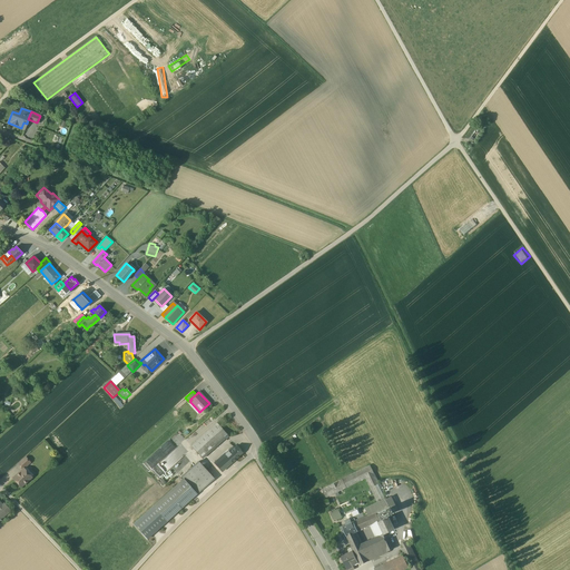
[(216,423),(190,446),(196,452),(209,440),(219,432),(222,429),(216,423)]
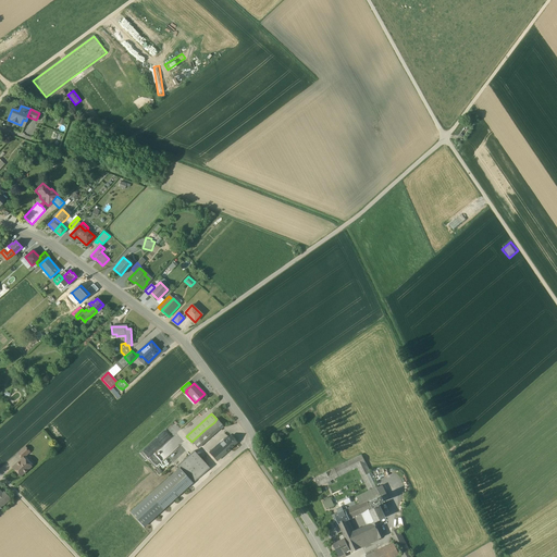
[(223,426),(217,419),(214,422),(220,429),(223,426)]
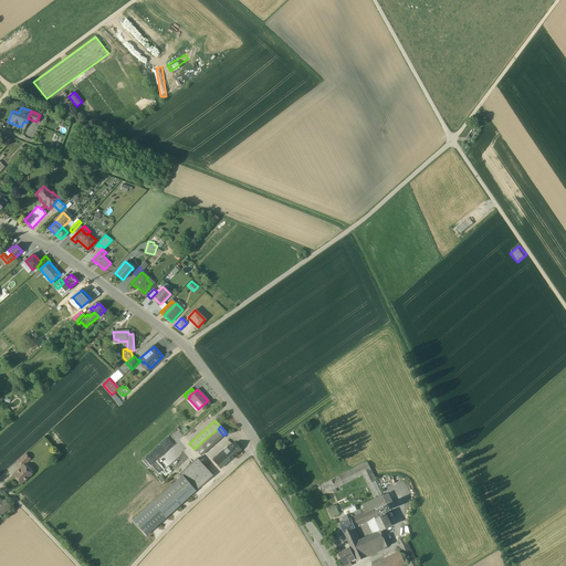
[(218,429),(208,437),(215,443),(223,436),(218,429)]
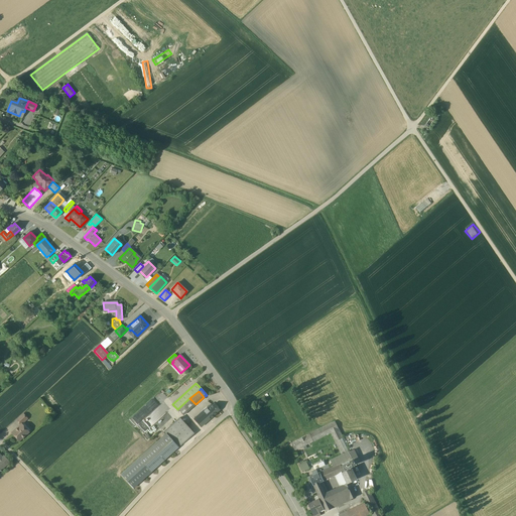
[(189,398),(177,409),(183,415),(196,404),(189,398)]
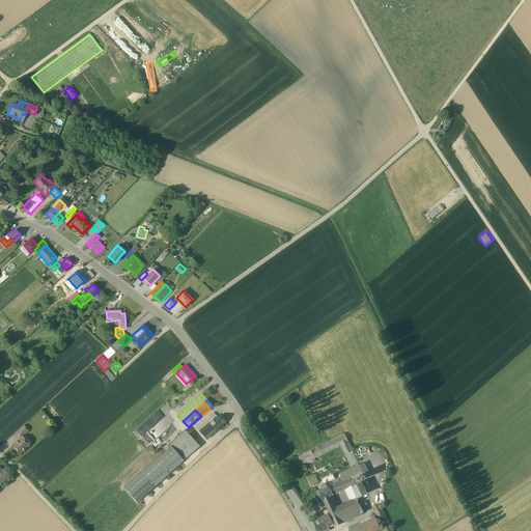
[(221,415),(218,418),(217,417),(210,423),(216,430),(226,421),(221,415)]
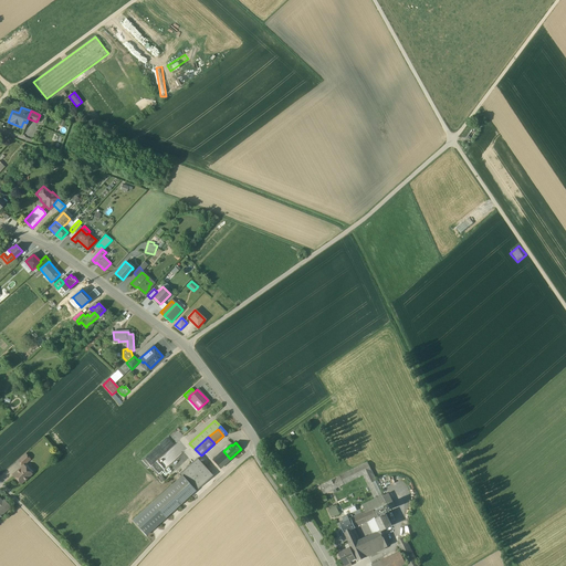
[(223,451),(213,459),(212,460),(220,469),(230,459),(223,451)]
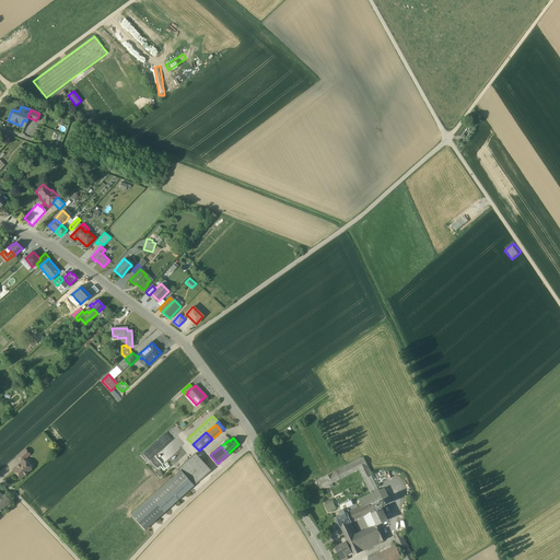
[(24,450),(18,456),(22,461),(23,461),(30,454),(24,450)]
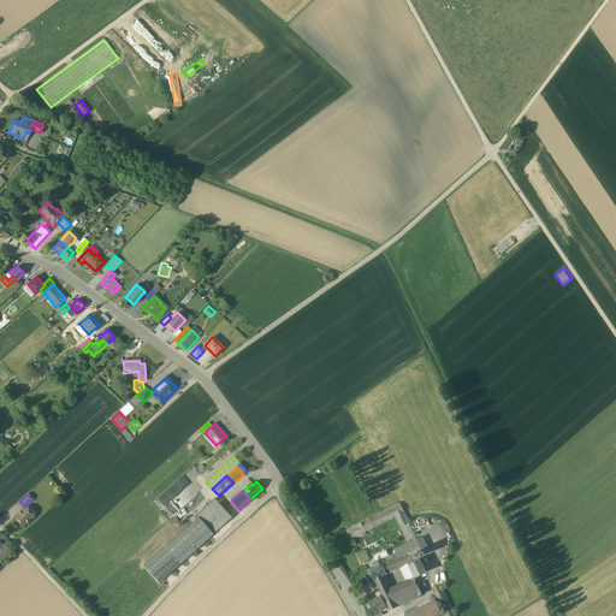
[(173,517),(185,505),(176,496),(164,508),(173,517)]
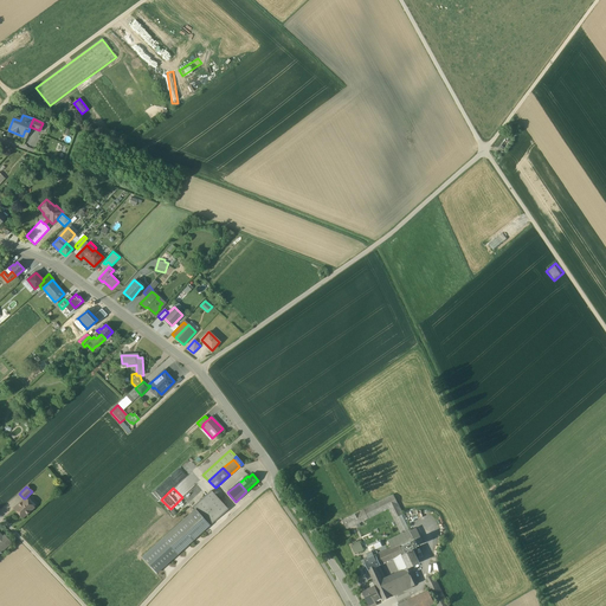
[(227,509),(211,491),(193,508),(208,526),(227,509)]
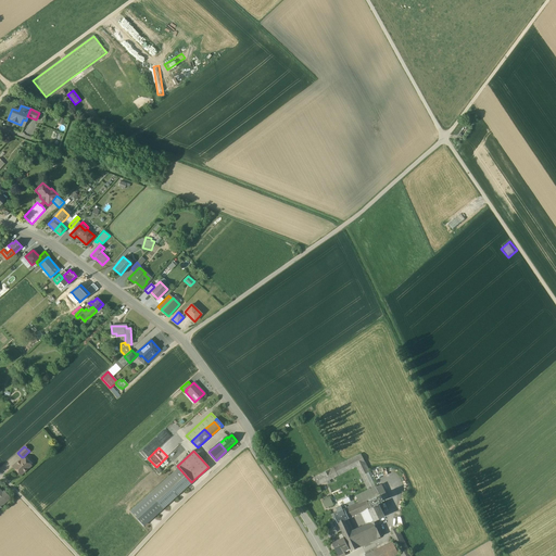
[(377,487),(361,454),(330,469),(320,474),(314,477),(318,485),(356,466),(369,491),(377,487)]
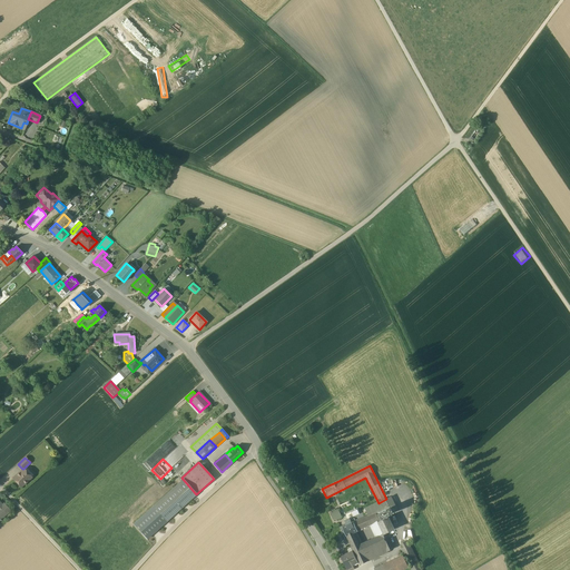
[(22,469),(12,478),(21,487),(30,479),(26,473),(27,472),(23,469),(22,469)]
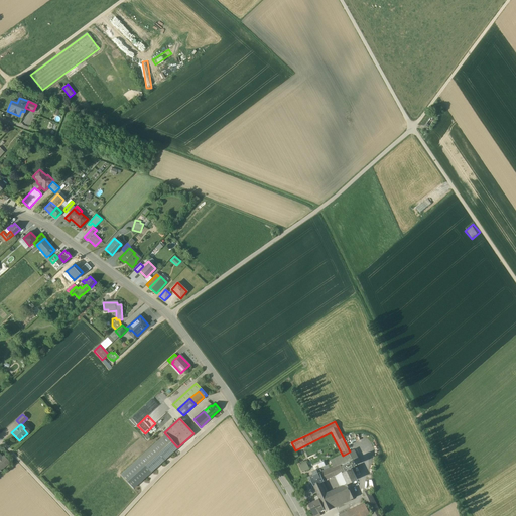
[(161,437),(139,458),(151,472),(173,452),(161,437)]
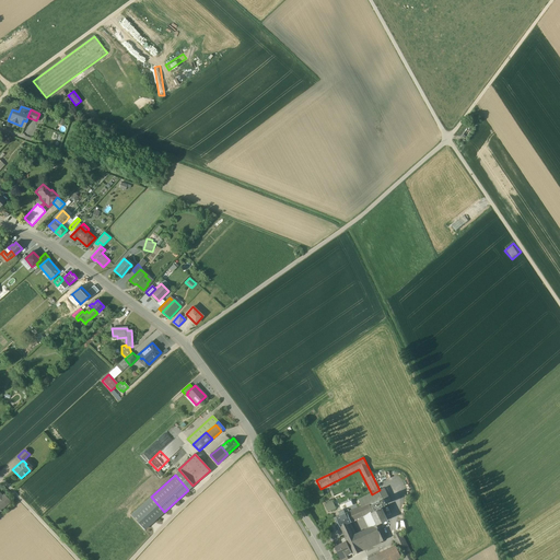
[(2,496),(0,493),(0,511),(0,512),(1,511),(0,510),(0,508),(9,500),(3,494),(2,496)]
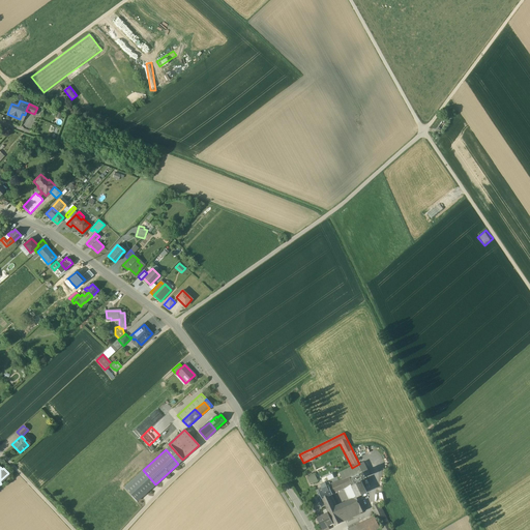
[(155,484),(143,470),(124,487),(137,501),(155,484)]
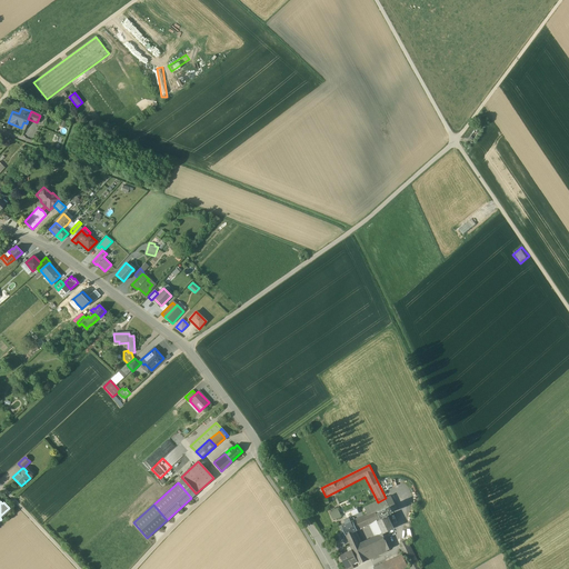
[(338,506),(331,508),(338,521),(343,518),(338,506)]
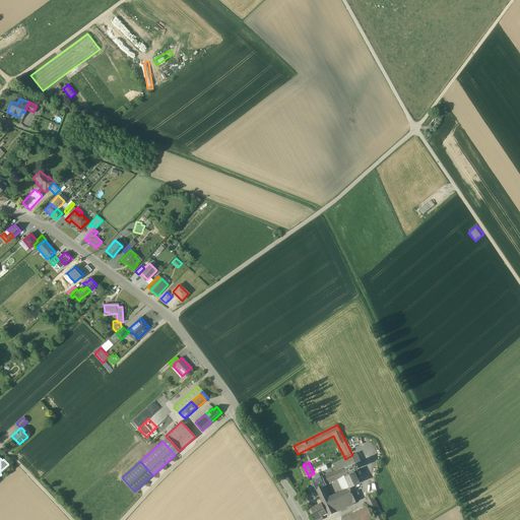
[(356,462),(344,468),(347,473),(359,467),(356,462)]
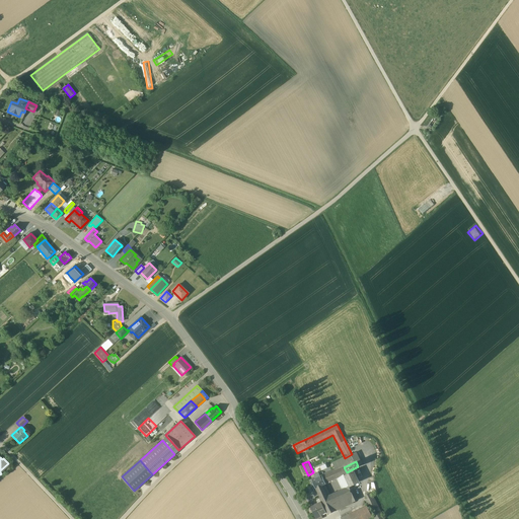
[(335,469),(321,475),(325,484),(344,474),(346,473),(342,466),(341,466),(337,468),(335,469)]
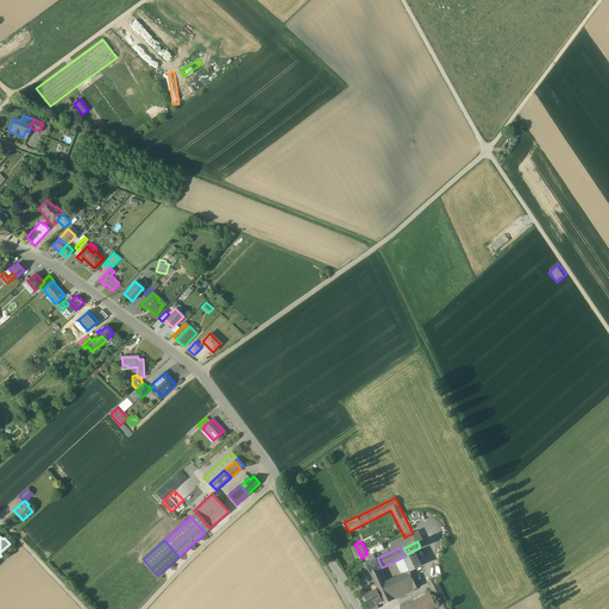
[(406,556),(403,557),(410,571),(413,570),(421,565),(415,552),(406,556)]
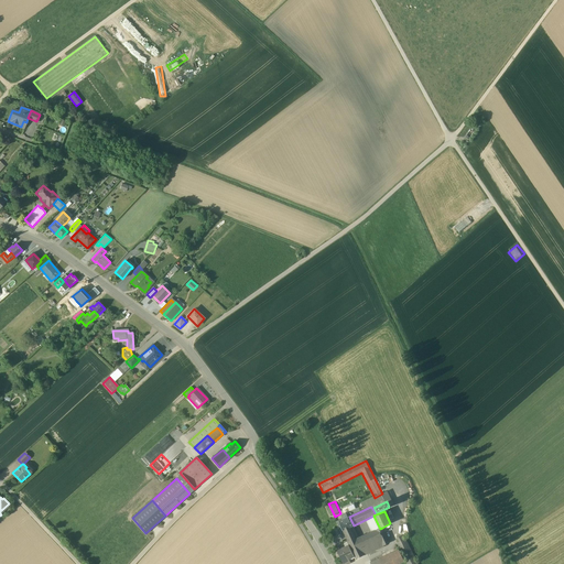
[(343,519),(339,521),(343,530),(350,527),(354,525),(349,517),(347,517),(343,519)]
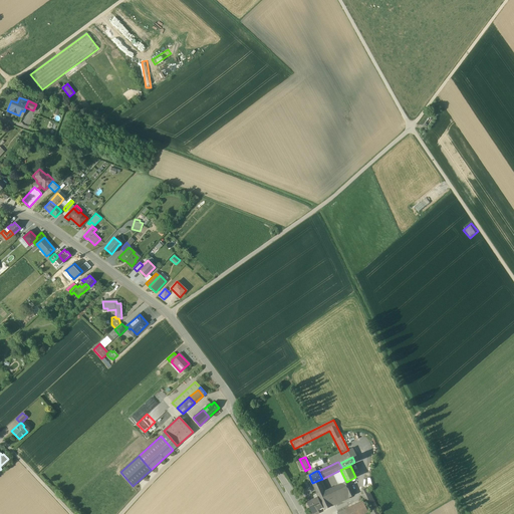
[(324,491),(319,480),(312,483),(324,509),(331,506),(324,491)]
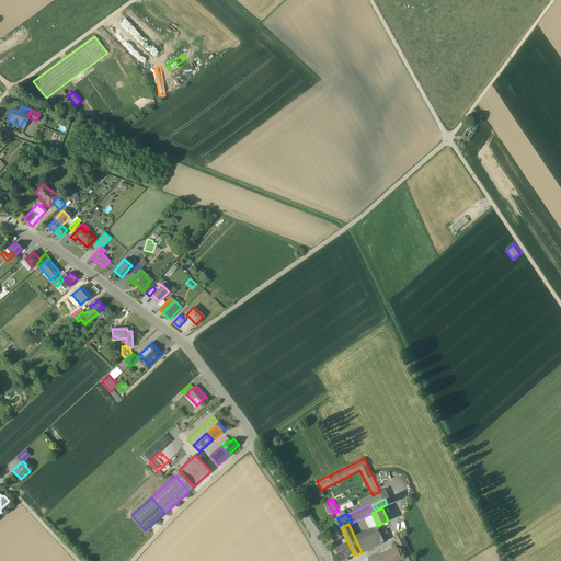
[(378,526),(354,536),(362,552),(388,540),(380,525),(378,526)]
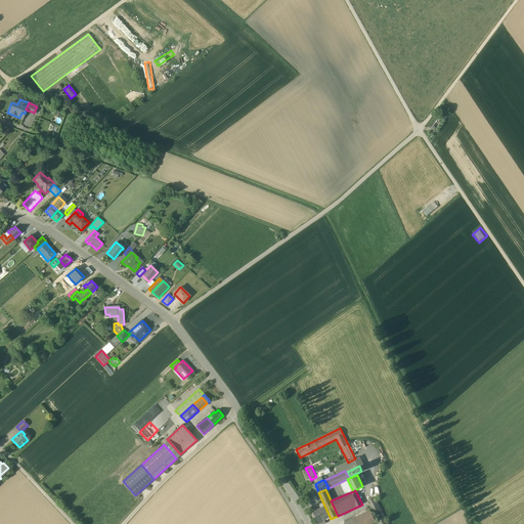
[(388,523),(375,496),(369,499),(370,504),(368,505),(378,523),(388,523)]
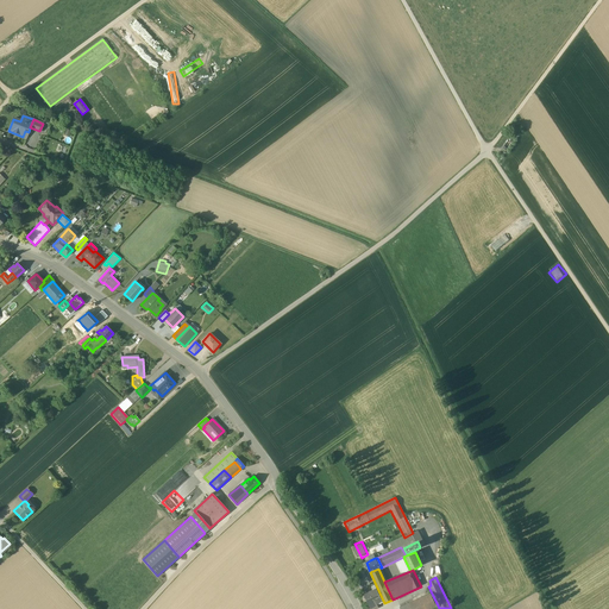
[(372,590),(364,595),(370,606),(370,607),(377,604),(382,601),(377,589),(372,590)]
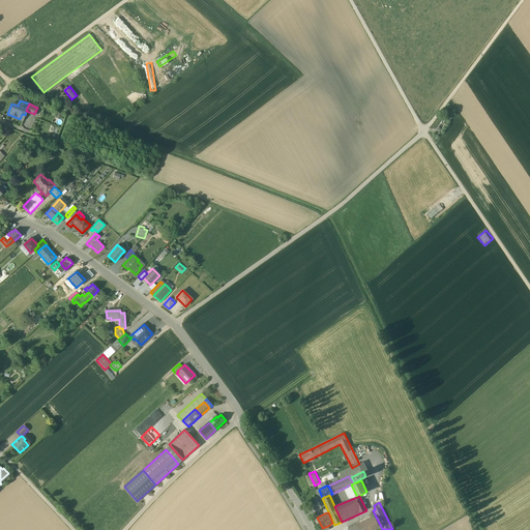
[(375,516),(355,525),(357,529),(374,529),(380,528),(375,516)]
